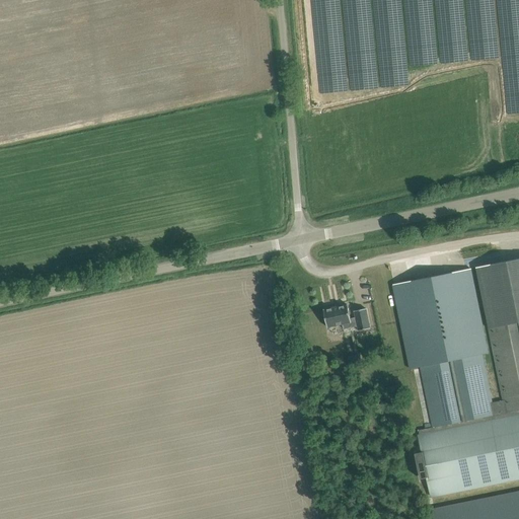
[(518,258),(476,268),(489,328),(518,321),(518,258)]
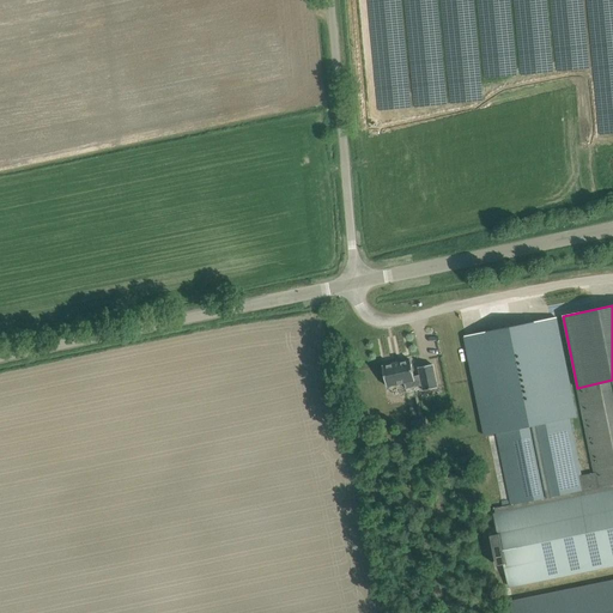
[(487,332),(465,337),(484,435),(497,432),(571,418),(577,417),(557,317),(523,325),(487,332)]
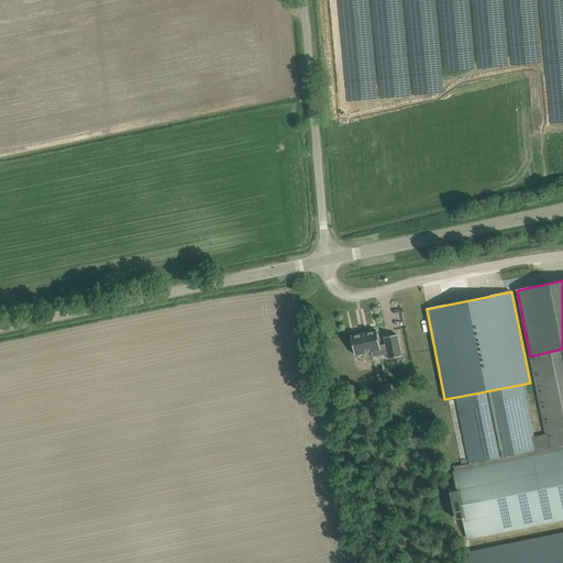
[(397,334),(385,338),(386,344),(381,345),(377,331),(352,335),(355,355),(372,352),(373,357),(388,354),(389,359),(403,356),(397,334)]
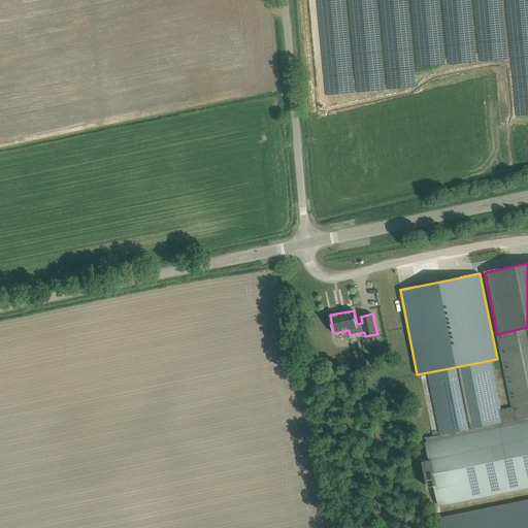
[(427,437),(428,441),(426,442),(438,506),(527,488),(527,327),(497,334),(513,407),(501,409),(492,360),(428,372),(440,434),(427,437)]
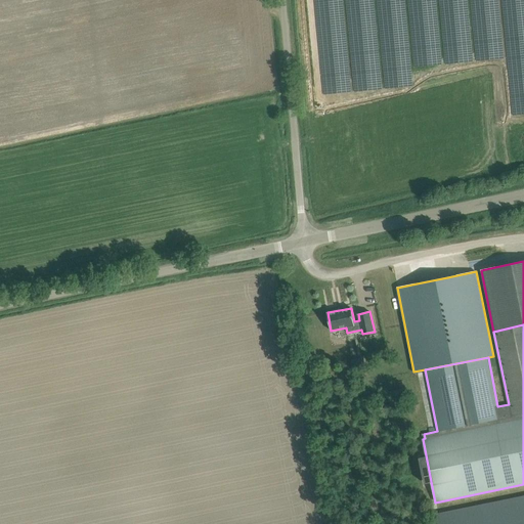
[(523,523),(523,495),(439,513),(441,523),(523,523)]
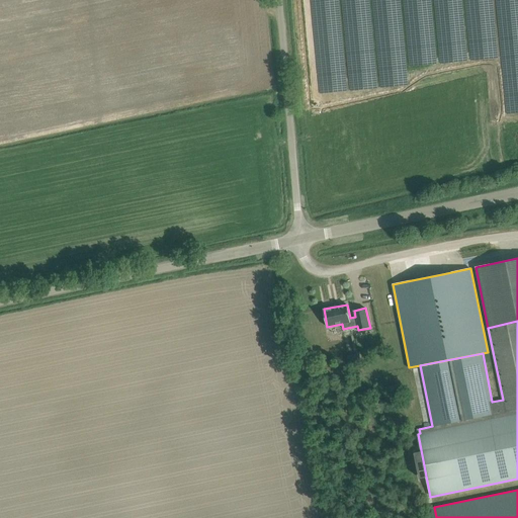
All buildings are outlined.
